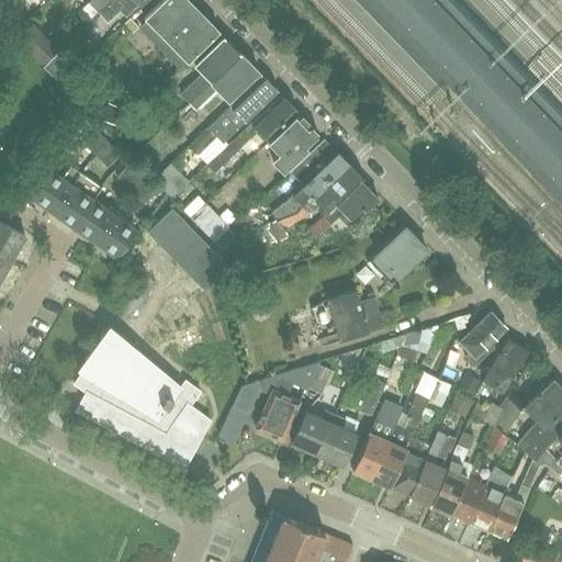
[(88,23),(98,13),(103,8),(111,0),(91,0),(88,3),(78,12),(88,23)]
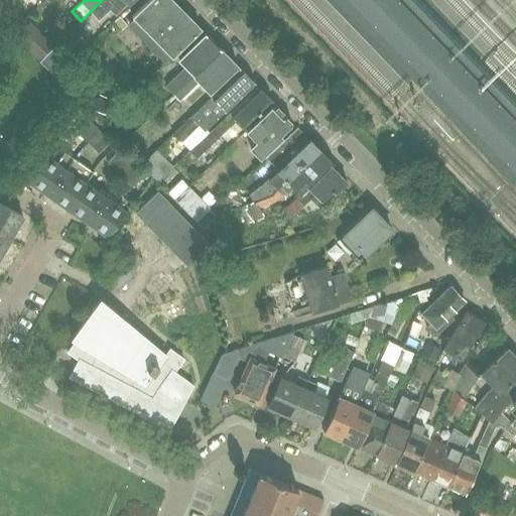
[(123,0),(128,4),(132,0),(102,0),(95,7),(90,12),(99,21),(104,17),(120,0),(123,0)]
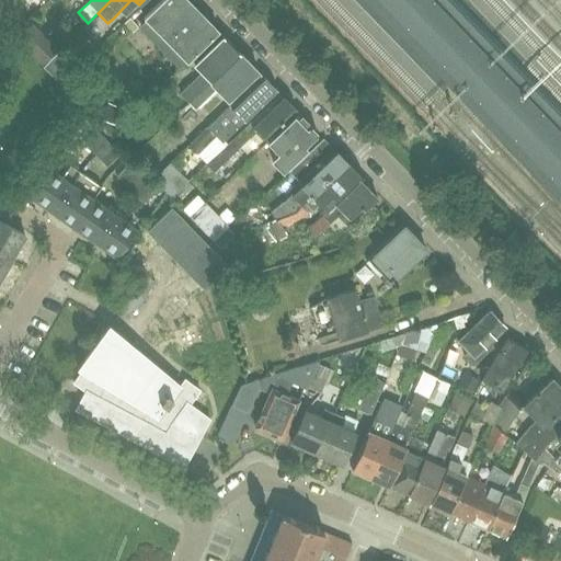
[(173,49),(186,61),(218,31),(196,8),(187,0),(161,0),(144,19),(153,29),(173,49)]
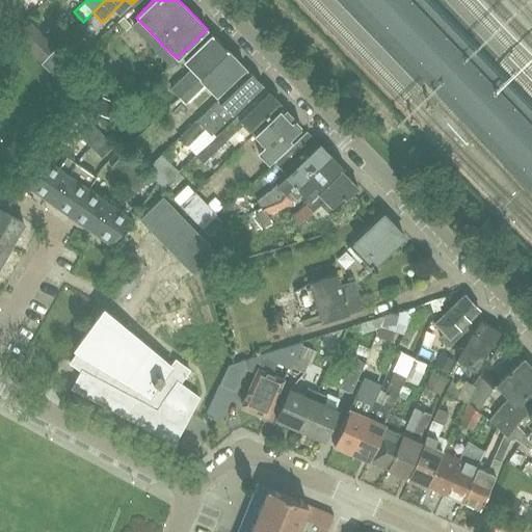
[(24,22),(8,6),(0,14),(0,17),(15,31),(24,22)]
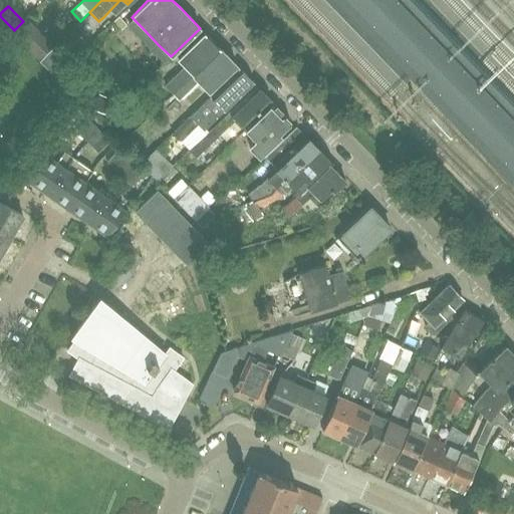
[(37,60),(52,46),(31,24),(16,39),(37,60)]
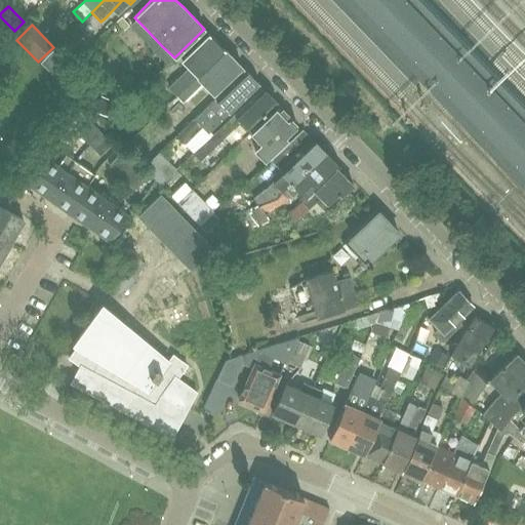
[(176,96),(225,49),(208,33),(180,61),(189,69),(169,88),(176,96)]
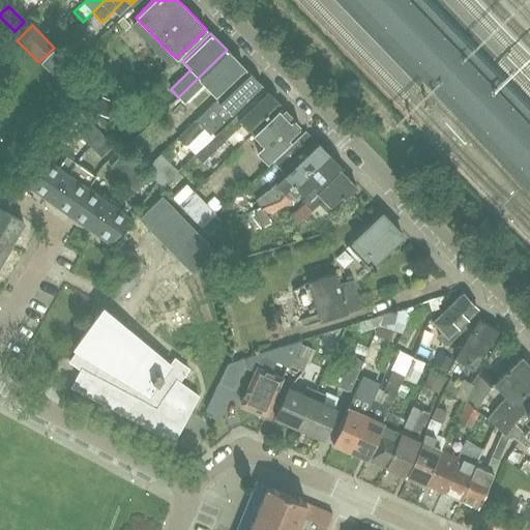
[(214,96),(243,67),(227,50),(178,97),(184,105),(203,86),(214,96)]
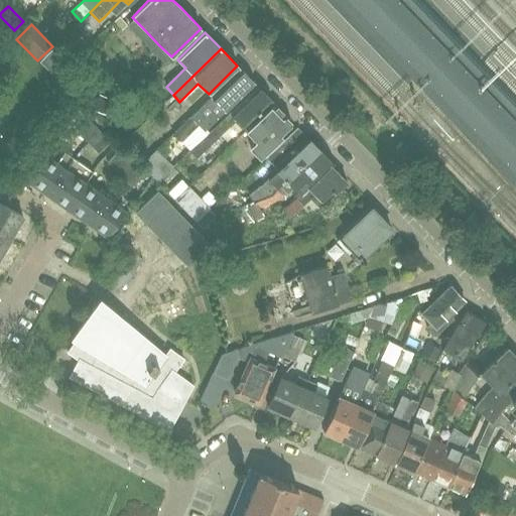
[(68,69),(50,52),(40,63),(57,80),(68,69)]
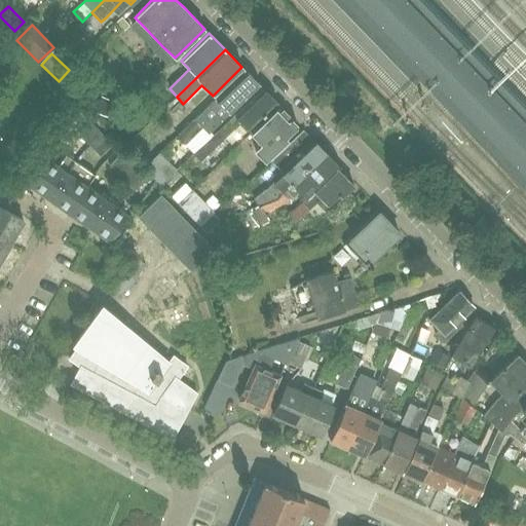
[(259,85),(245,70),(194,119),(177,136),(185,146),(193,155),(262,87),(259,85)]
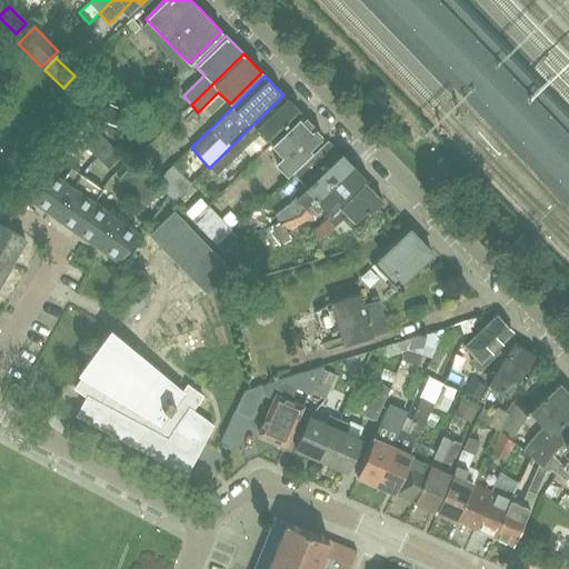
[(228,165),(240,153),(261,132),(269,140),(299,111),(283,95),(209,168),(217,177),(228,165)]
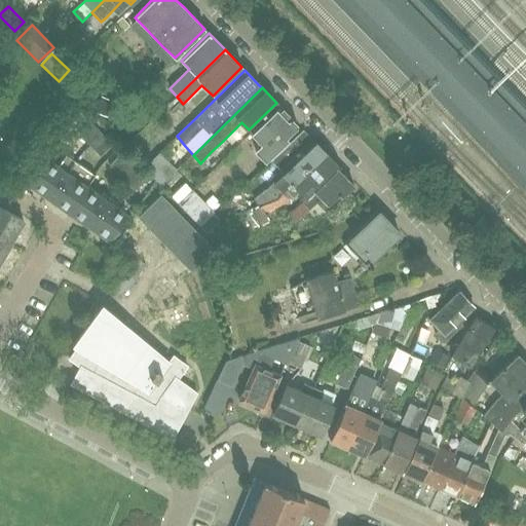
[(156,116),(168,105),(160,97),(160,96),(148,108),(156,116)]
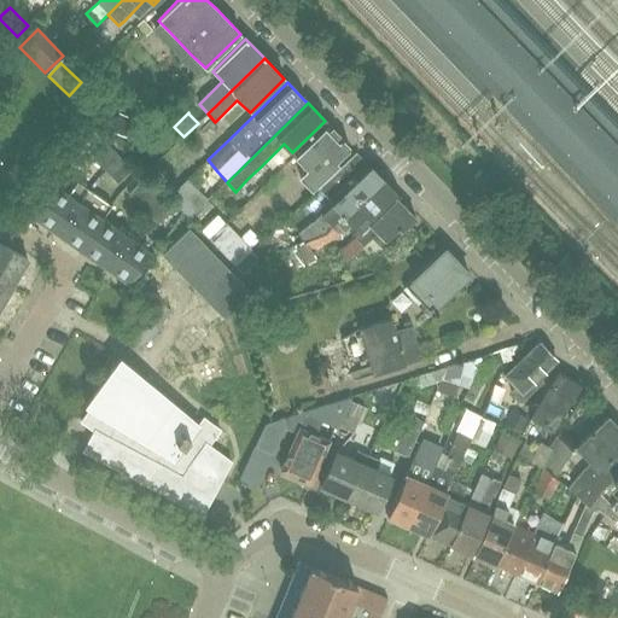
[(342,138),(328,124),(293,158),(307,170),(298,178),(312,191),(338,164),(334,162),(350,147),(342,139),(342,138)]
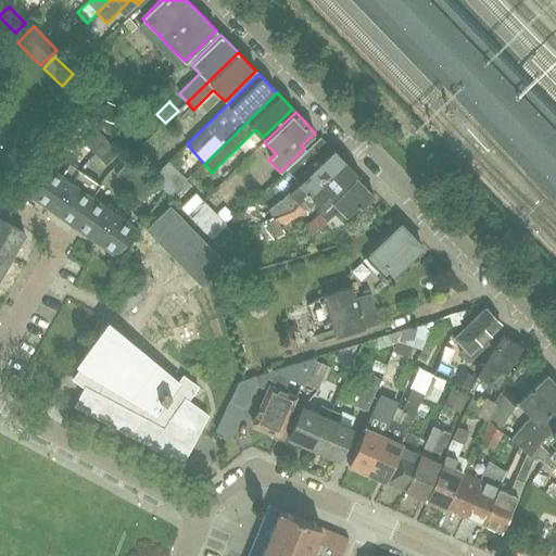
[(105,166),(118,154),(91,127),(79,139),(105,166)]
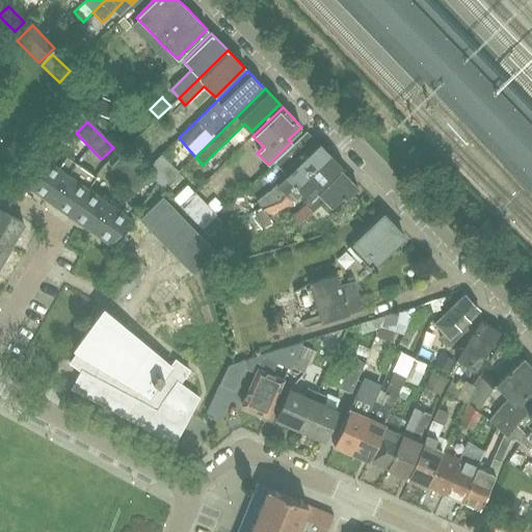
[(327,153),(315,140),(282,173),(286,178),(276,187),(274,185),(268,190),(270,192),(257,203),(261,209),(278,201),(327,153)]
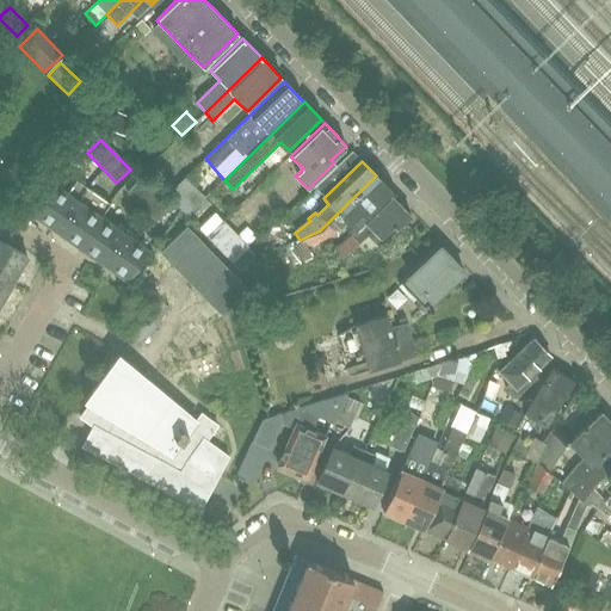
[(310,259),(310,258),(307,245),(335,234),(346,223),(356,232),(394,195),(376,176),(320,230),(300,240),(291,244),(296,253),(300,263),(310,259)]
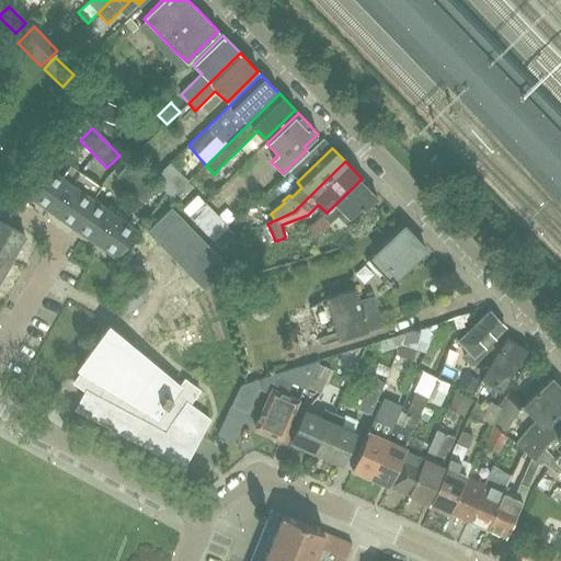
[(169,163),(153,179),(171,197),(187,182),(169,163)]
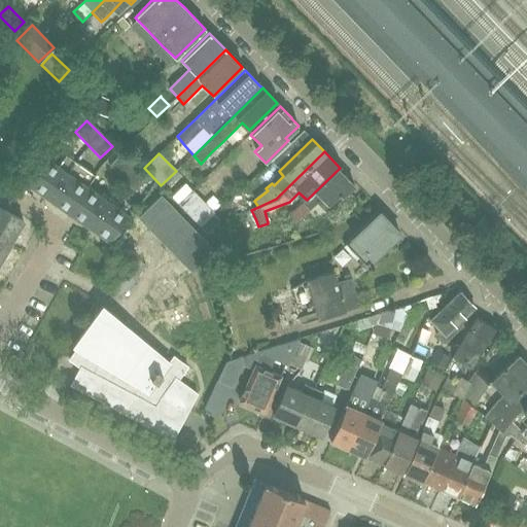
[(135,192),(147,181),(121,155),(109,167),(135,192)]
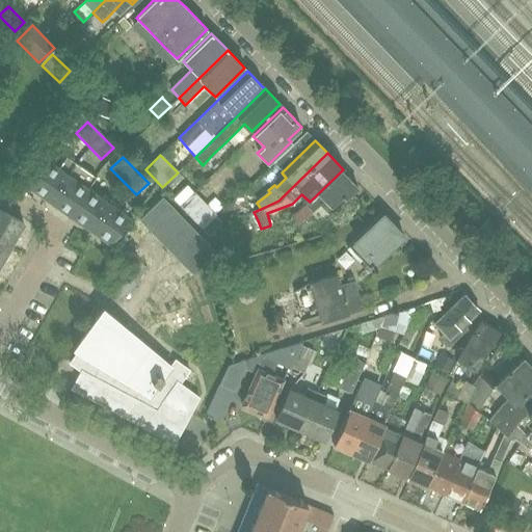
[(128,217),(88,188),(96,179),(67,158),(59,168),(48,160),(29,187),(109,243),(128,217)]
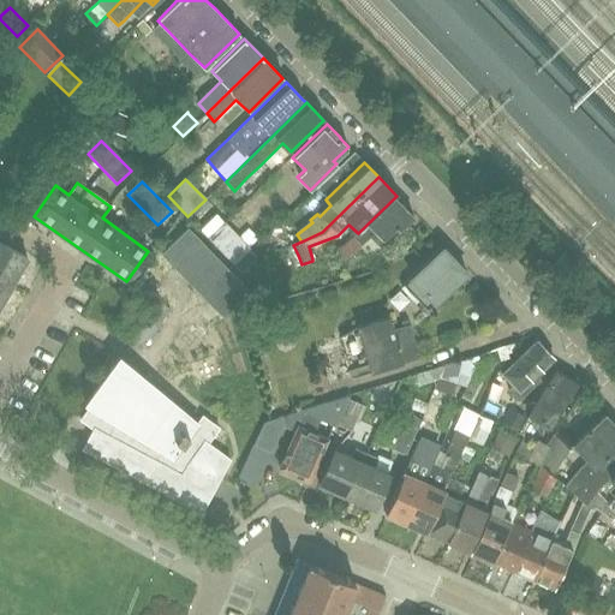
[(352,256),(365,243),(370,238),(377,246),(395,228),(399,231),(413,216),(411,214),(411,210),(406,204),(402,204),(395,197),(396,196),(358,233),(353,238),(341,249),(335,250),(340,262),(352,256)]
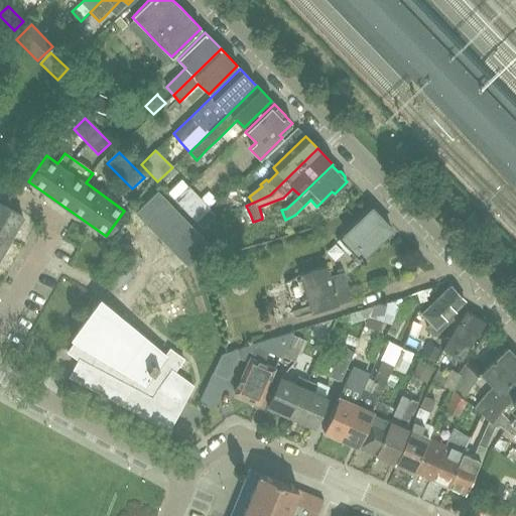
[(197,223),(211,210),(189,186),(175,200),(197,223)]
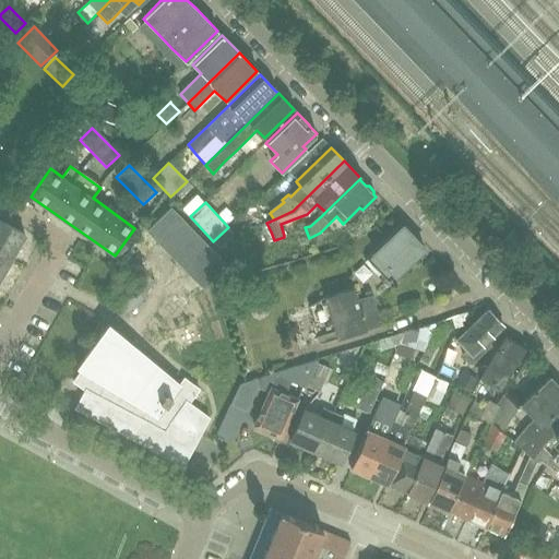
[(226,264),(171,207),(147,230),(202,287),(226,264)]
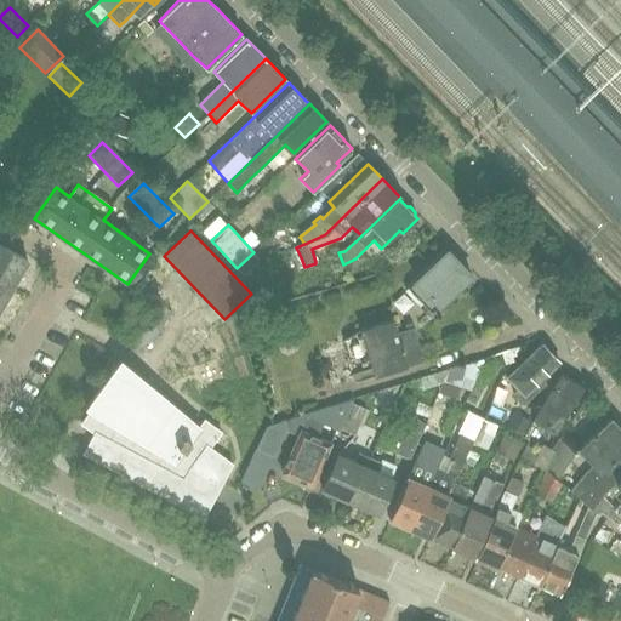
[(27,262),(0,246),(0,285),(10,291),(27,262)]
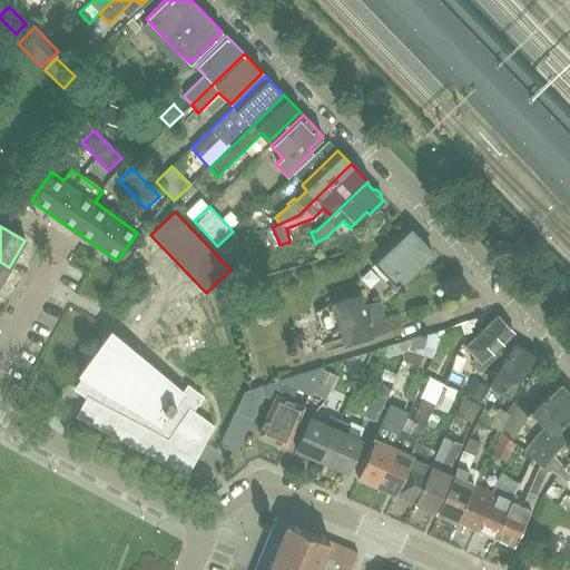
[(412,233),(410,231),(373,266),(385,279),(387,277),(396,286),(403,279),(404,281),(432,253),(421,242),(423,239),(414,229),(412,233)]
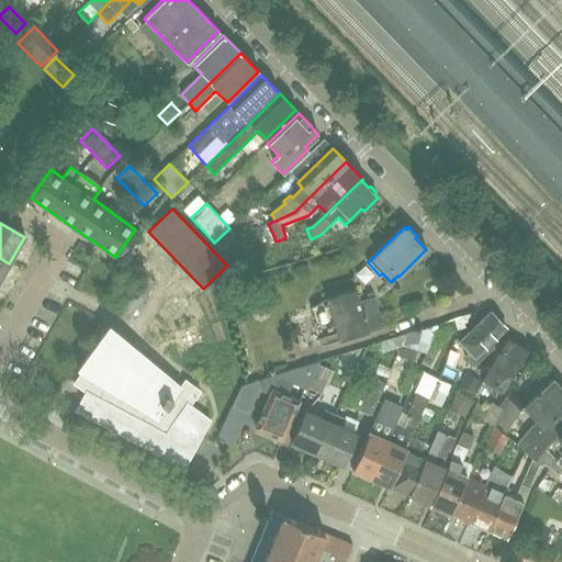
[(229,228),(214,243),(222,250),(236,236),(229,228)]
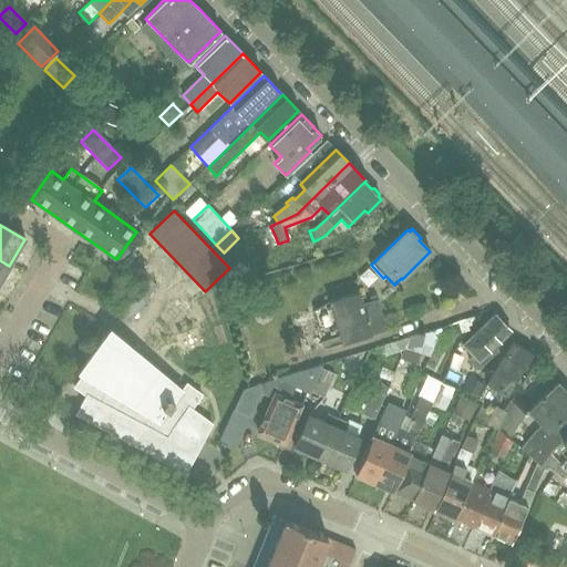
[(0,282),(9,266),(0,260),(0,282)]
